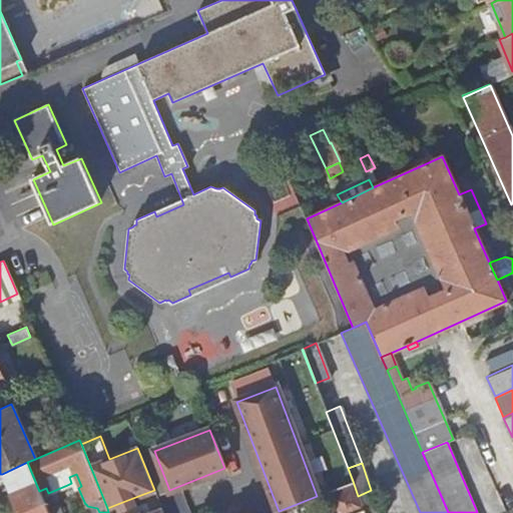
[(332,512),(347,512),(362,506),(358,496),(353,481),(324,493),(331,510),(332,512)]
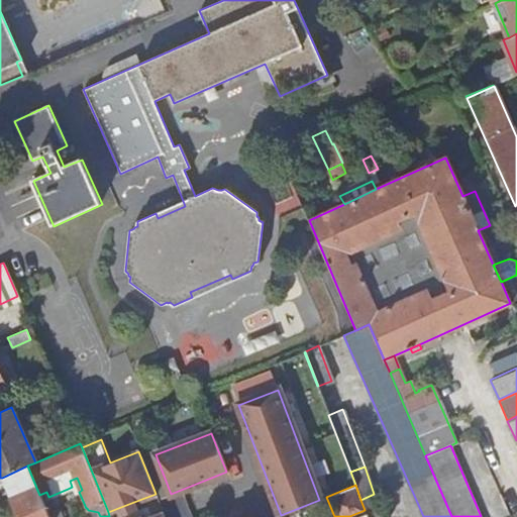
[(39,495),(36,488),(11,498),(18,516),(60,516),(56,508),(46,512),(39,495)]
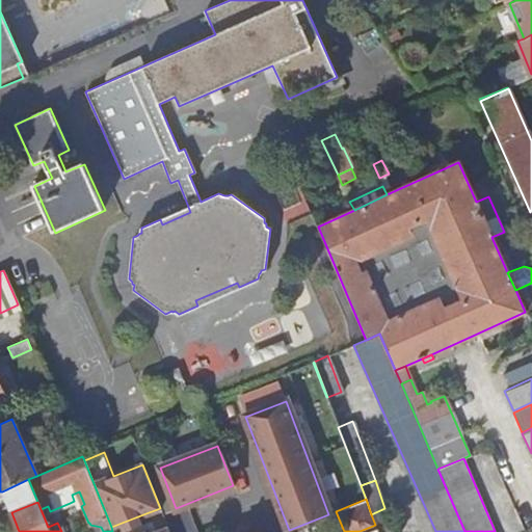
[(375,525),(378,531),(393,531),(394,531),(384,508),(371,514),(375,525)]
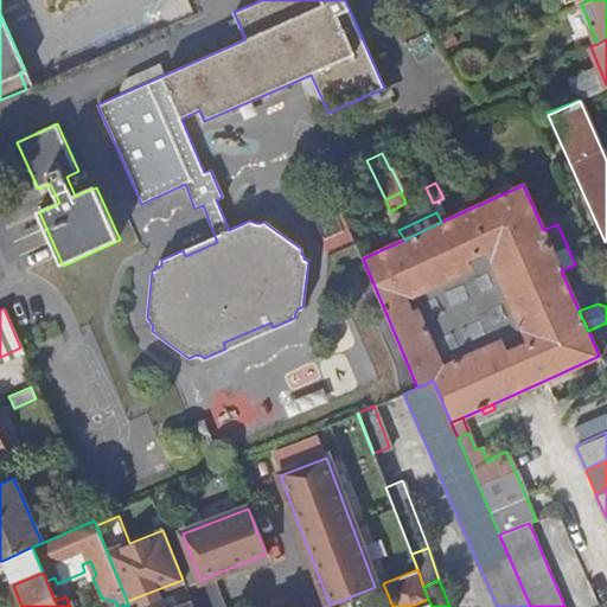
[(178,606),(170,585),(139,596),(142,606),(178,606)]
